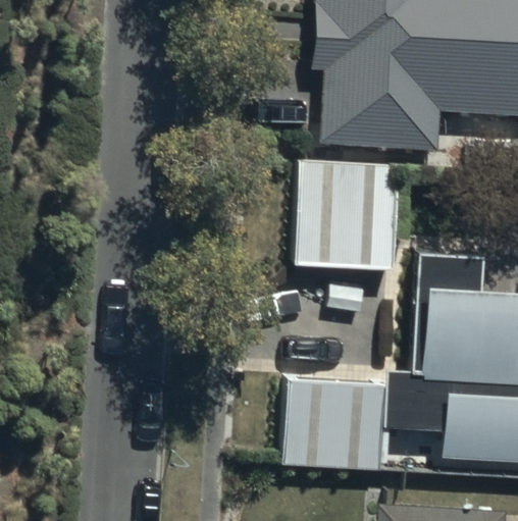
[(316,0),(312,64),(331,66),(325,144),(447,152),(450,108),(517,112),(517,0),(316,0)]
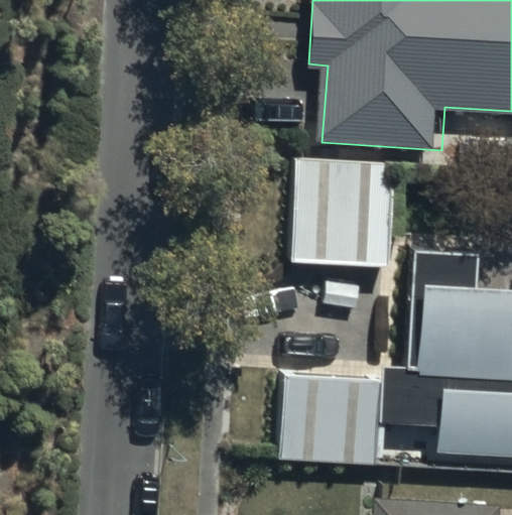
[(296,160),(290,261),(390,267),(396,166),(296,160)]
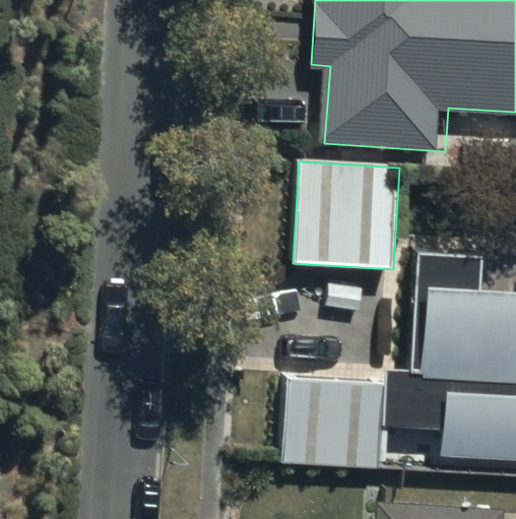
[(484,288),(485,255),(415,250),(410,369),(388,368),(385,427),(443,430),(442,459),(515,462),(515,289),(484,288)]
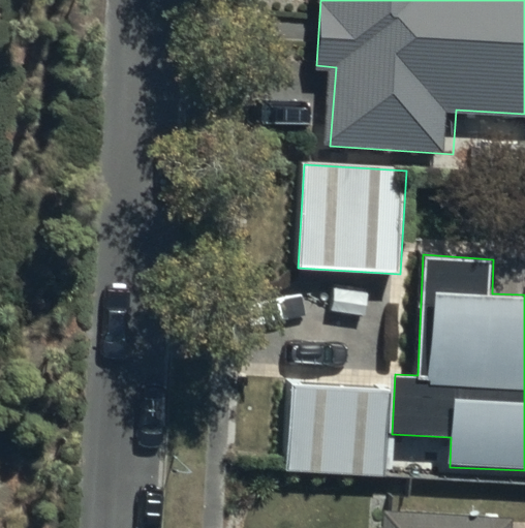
[(391,390),(289,384),(285,471),(387,476),(391,390)]
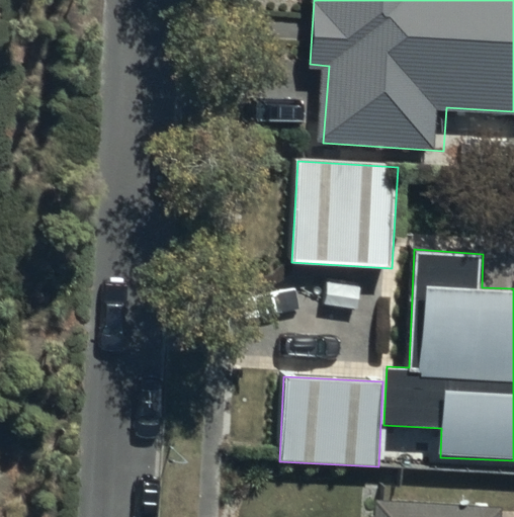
[(501,516),(502,508),(376,500),(375,516),(501,516)]
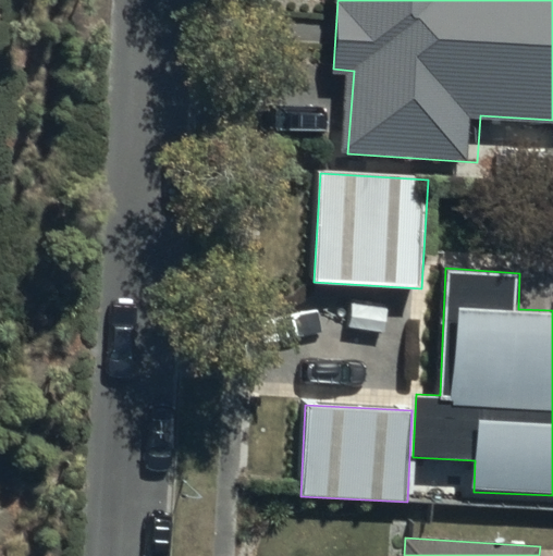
All buildings are outlined.
